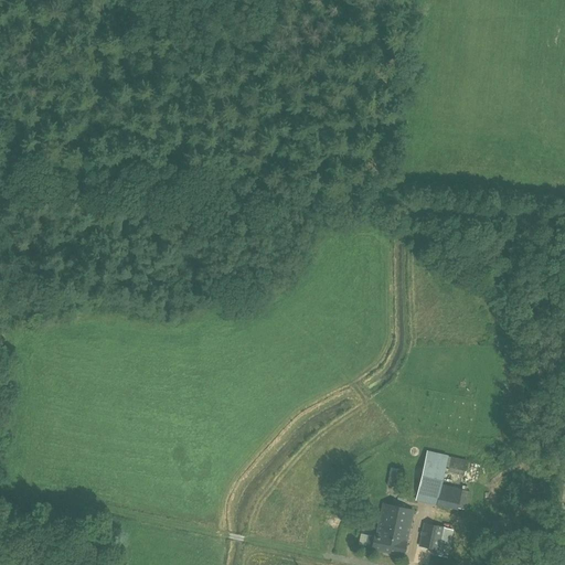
[(426,451),(418,489),(439,493),(441,483),(446,466),(448,456),(426,451)]
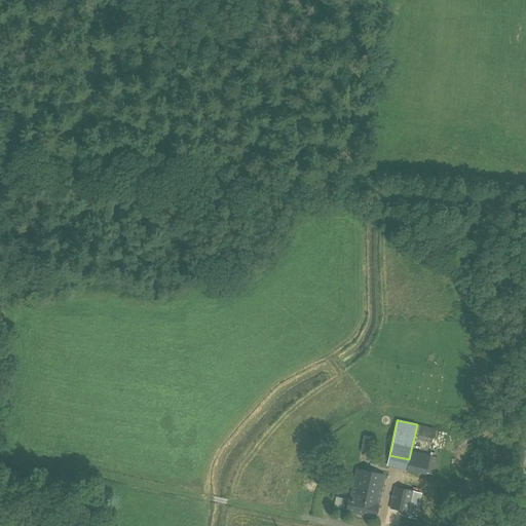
[(364,435),(361,452),(373,454),(376,437),(364,435)]
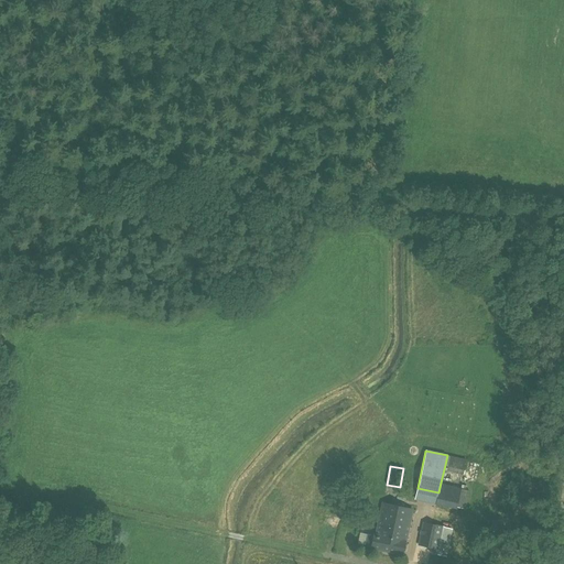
[(438,492),(437,498),(457,502),(461,488),(441,483),(438,492)]
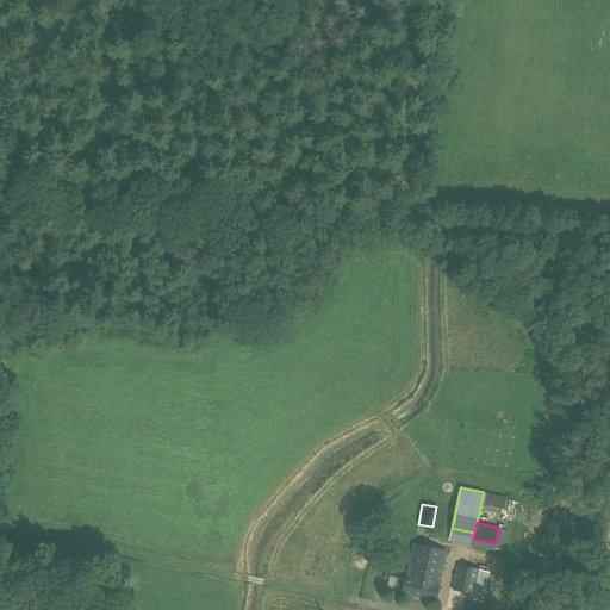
[(399,579),(397,591),(436,599),(446,552),(415,545),(408,580),(399,579)]
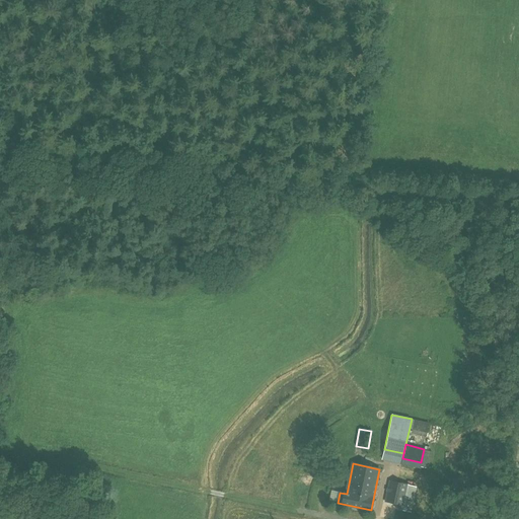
[(413,485),(410,484),(388,480),(385,502),(410,507),(413,485)]
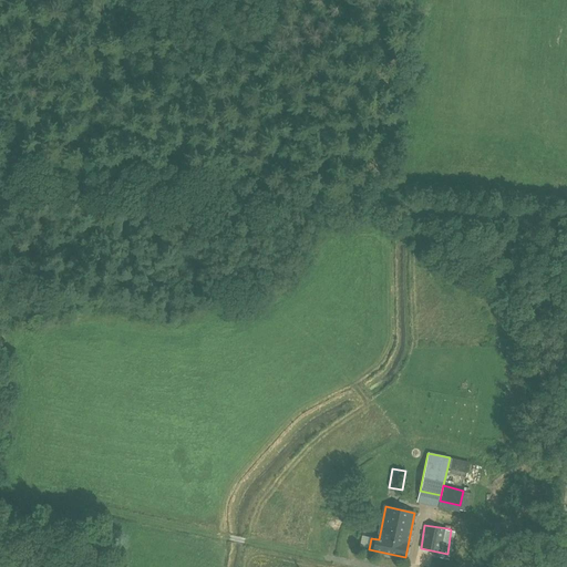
[(419,553),(416,563),(431,566),(433,557),(419,553)]
